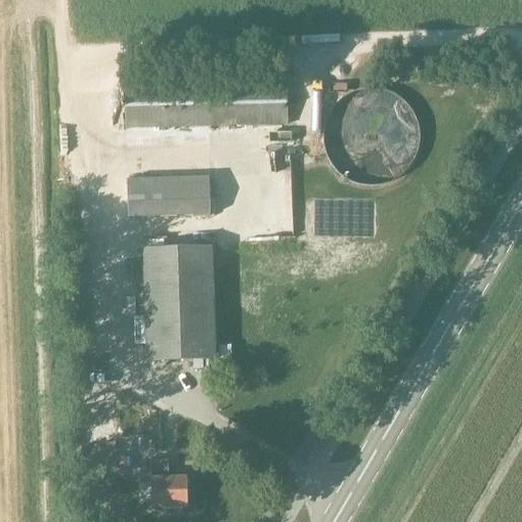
[(127,127),(288,124),(287,79),(126,83),(127,127)]
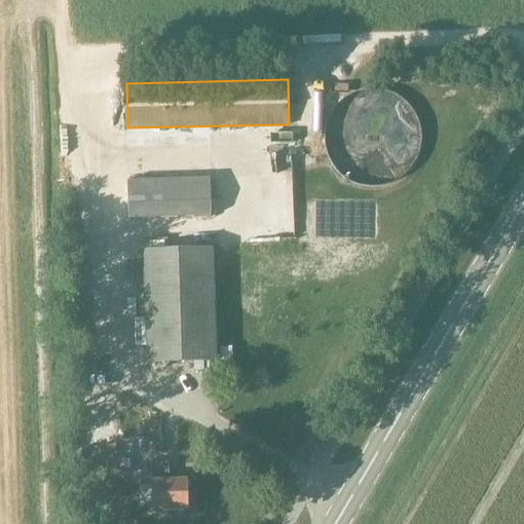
[(422,142),(422,136),(422,131),(421,125),(420,120),(418,115),(416,111),(413,107),(409,103),(406,99),(402,96),(397,92),(391,90),(386,89),(381,87),(376,87),(371,87),(366,88),(361,89),(356,90),(350,92),(346,96),(342,99),(338,103),(335,107),(332,111),(329,115),(328,120),(326,125),(325,131),(325,136),(325,142),(326,147),(328,152),(329,156),(332,161),(335,165),(338,170),(342,174),(346,177),(350,180),(356,182),(361,183),(366,184),(371,185),(376,185),(381,184),(387,183),(391,182),(397,180),(402,177),(406,174),(409,170),(413,165),(416,161),(418,156),(420,152),(421,147),(422,142)]
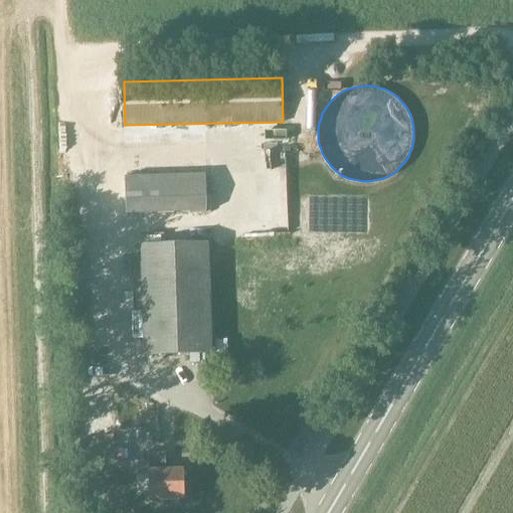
[(125,175),(126,212),(207,209),(205,173),(125,175)]
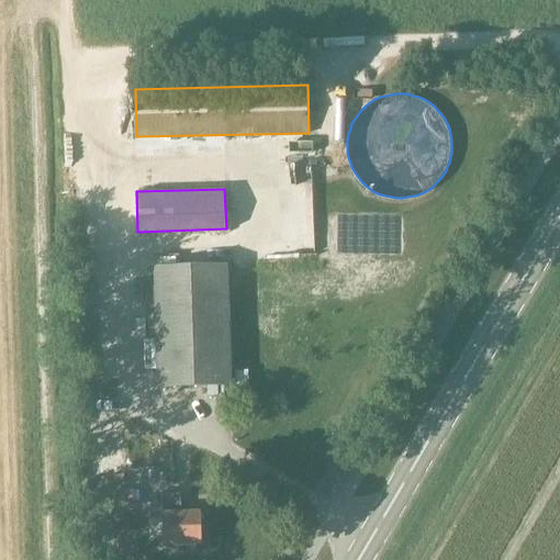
[(158,383),(231,381),(226,266),(154,268),(158,383)]
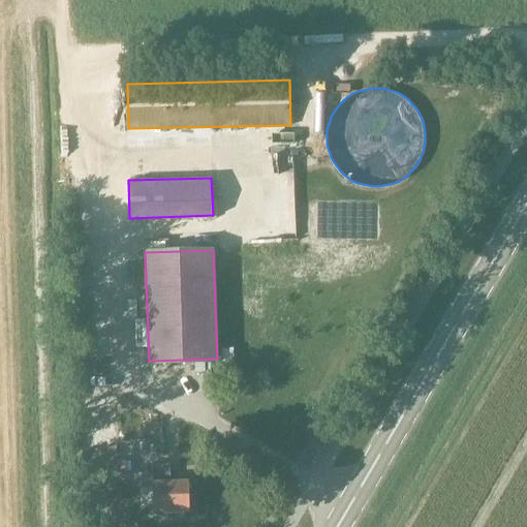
[(127,460),(110,460),(110,472),(127,471),(127,460)]
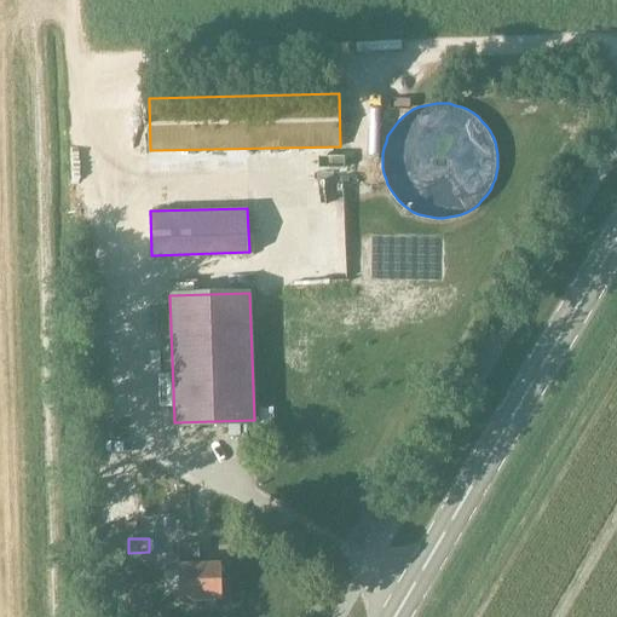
[(180,600),(223,599),(220,563),(200,563),(199,543),(178,545),(180,600)]
